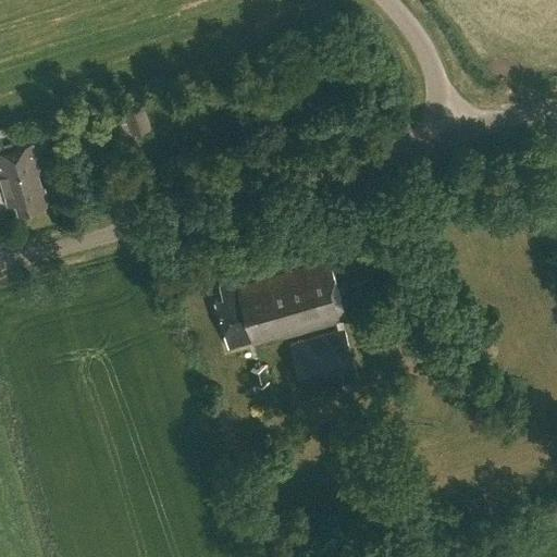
[(143,102),(123,110),(131,131),(150,124),(143,102)]
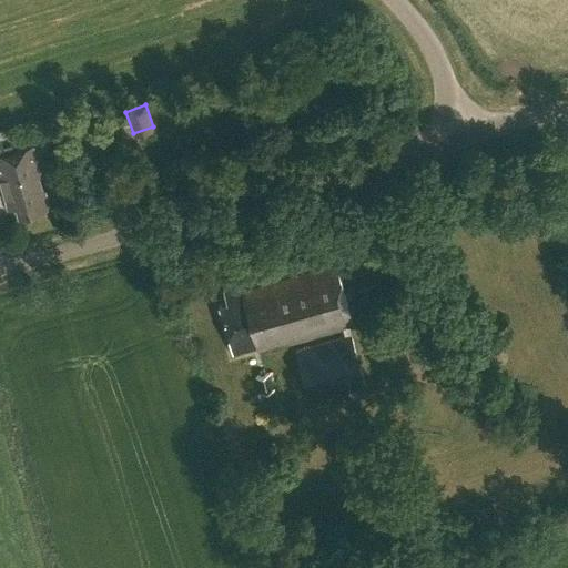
[(49,210),(32,148),(0,155),(0,180),(8,211),(16,209),(18,217),(49,210)]
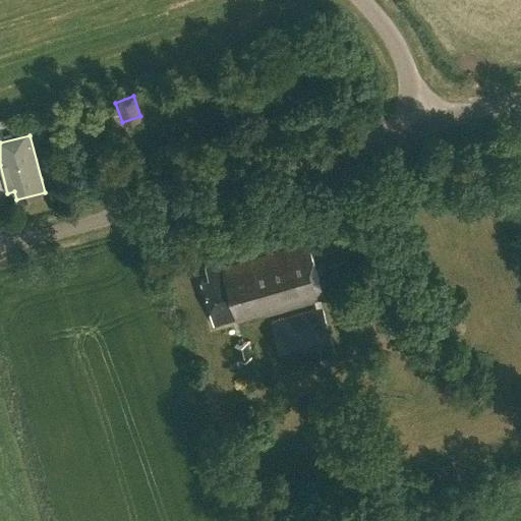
[(324,299),(307,237),(220,262),(220,263),(205,267),(208,279),(201,281),(213,325),(235,317),(237,323),(313,301),(315,308),(271,321),(283,366),(320,357),(323,368),(338,364),(321,301),(324,299)]
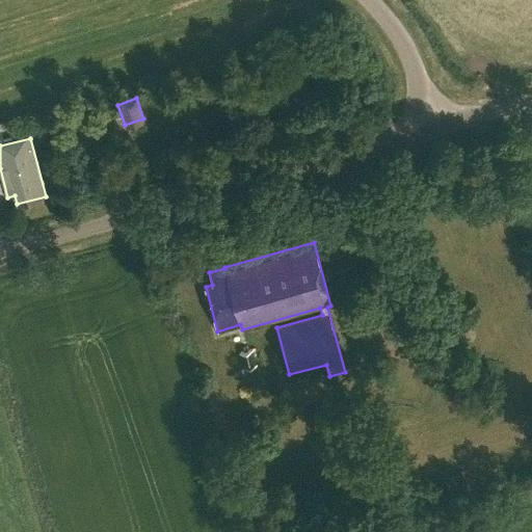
[(254,348),(240,350),(243,366),(257,363),(254,348)]
